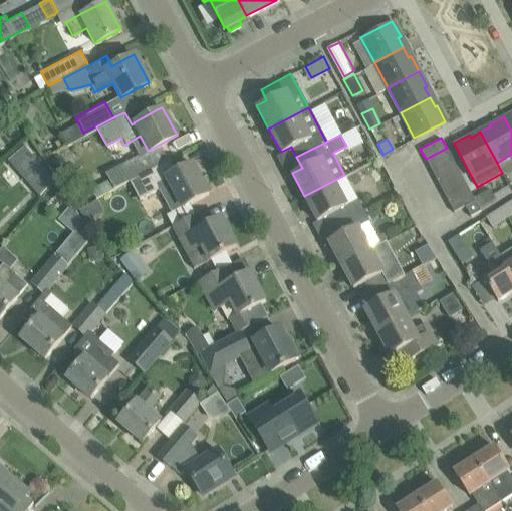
[(38,195),(53,179),(23,144),(6,159),(38,195)]
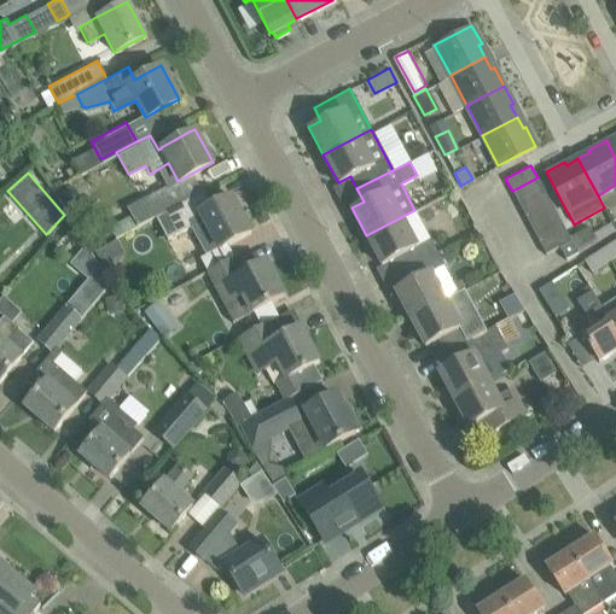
[(518,203),(544,189),(538,177),(512,191),(518,203)]
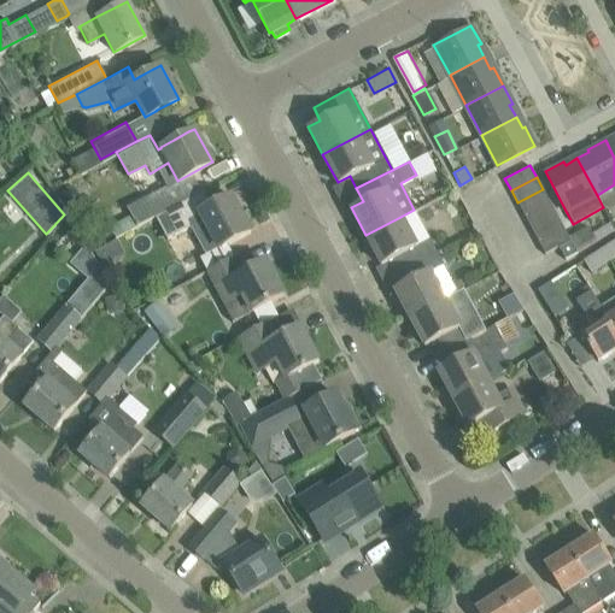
[(129,213),(107,224),(113,237),(154,214),(171,206),(160,187),(126,206),(129,213)]
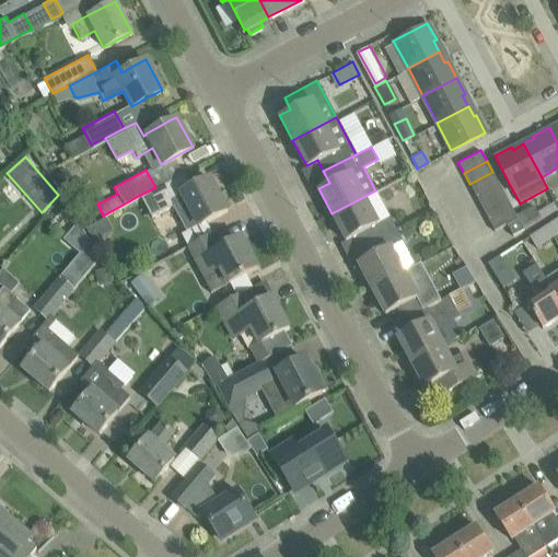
[(469,184),(476,196),(499,183),(492,172),(469,184)]
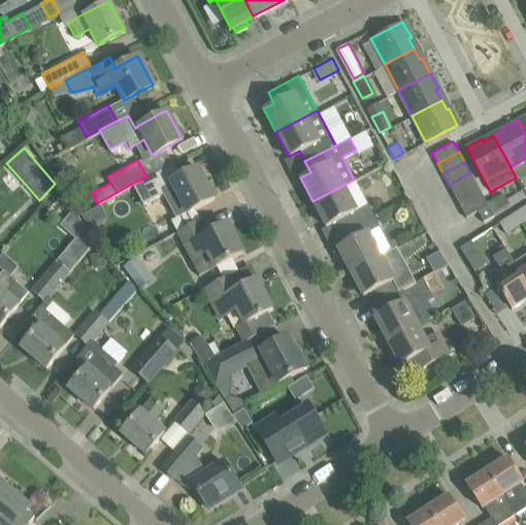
[(132,184),(143,203),(162,193),(176,218),(214,197),(196,166),(178,175),(171,163),(146,176),(132,184)]
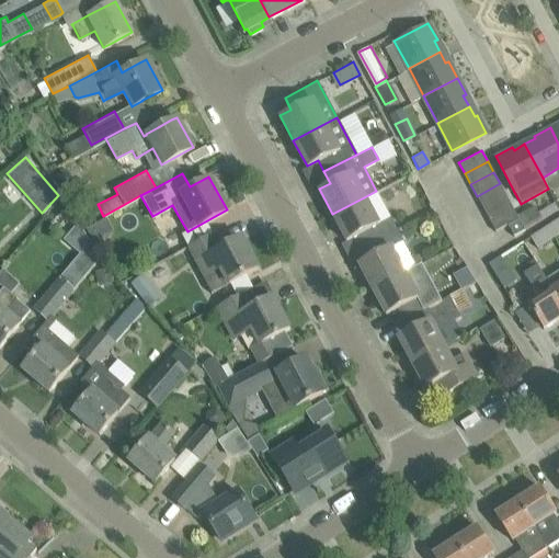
[(477,196),(482,207),(505,195),(500,183),(477,196)]
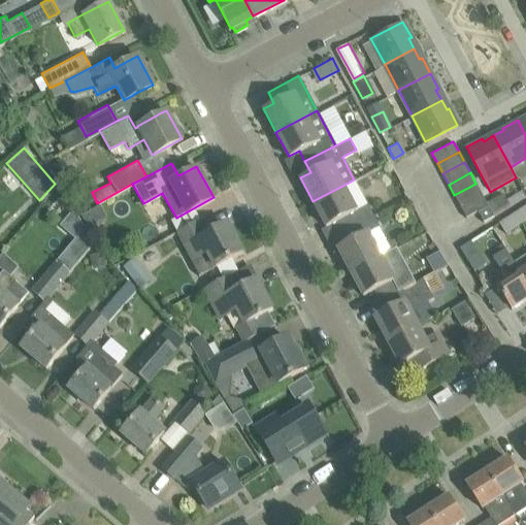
[(454,195),(459,205),(482,194),(475,184),(454,195)]
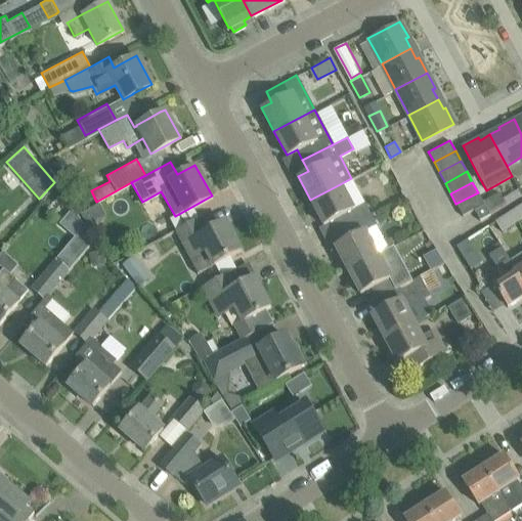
[(310,200),(322,223),(333,218),(339,228),(368,212),(362,200),(351,206),(340,184),(310,200)]
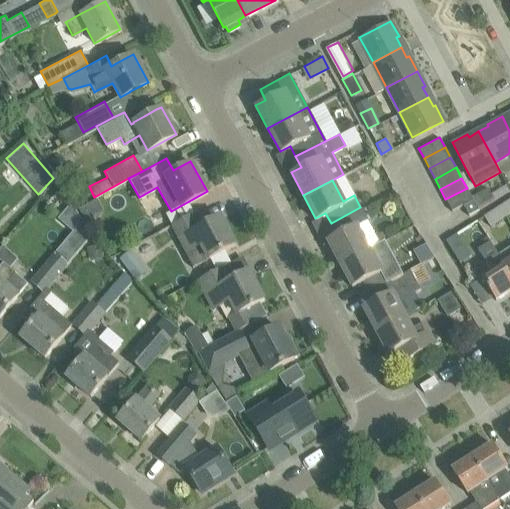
[(477,205),(492,198),(487,187),(471,194),(477,205)]
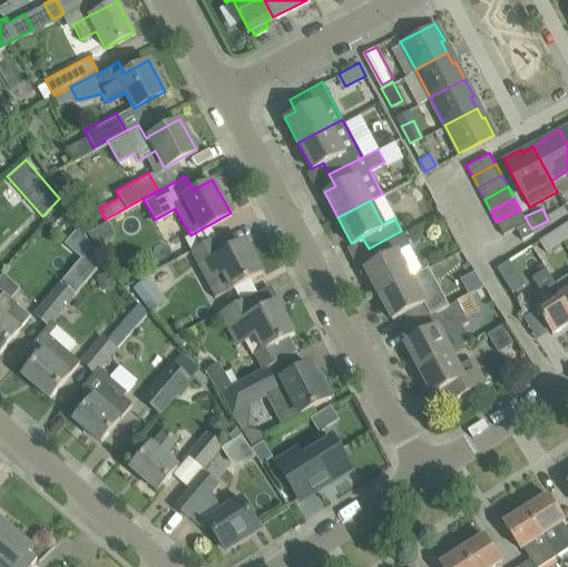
[(502,234),(515,227),(526,221),(520,209),(496,222),(502,234)]
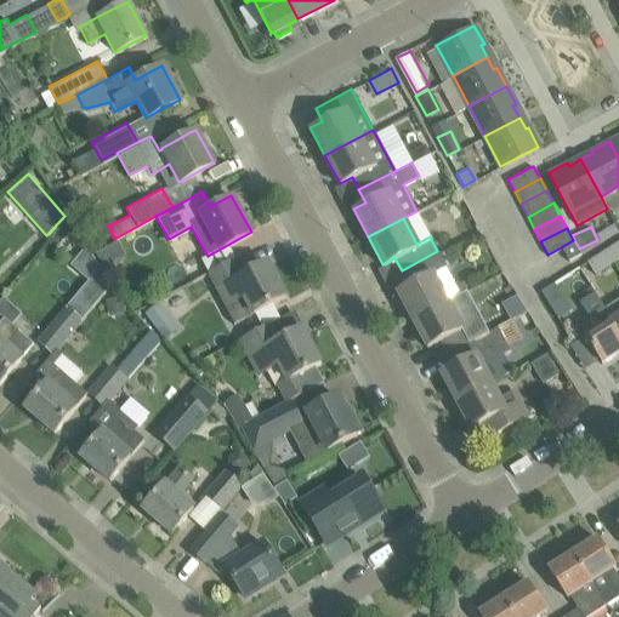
[(115,239),(94,251),(102,268),(118,260),(120,249),(115,239)]
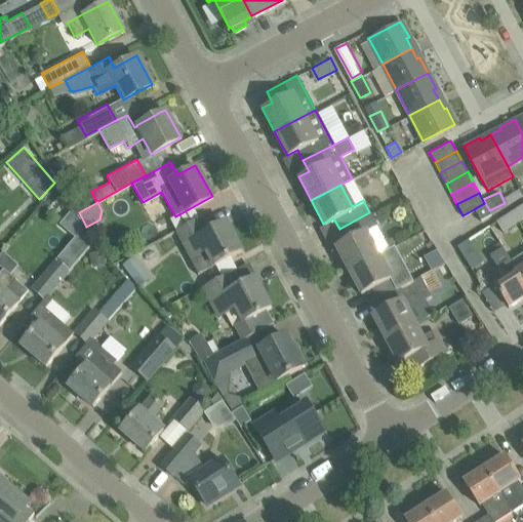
[(518,221),(522,217),(522,202),(511,210),(518,221)]
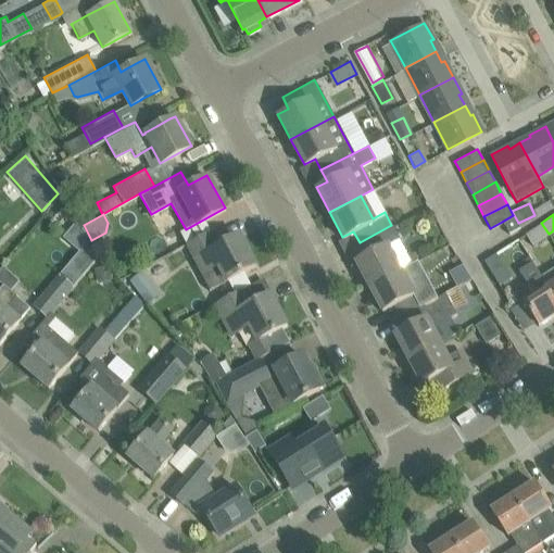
[(513,215),(502,222),(508,233),(519,226),(513,215)]
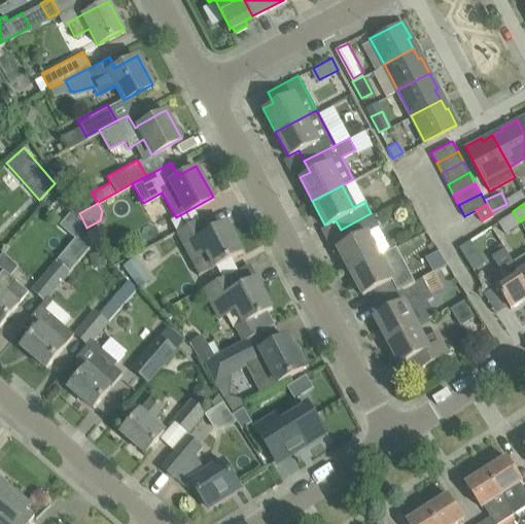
[(520,221),(513,211),(496,221),(502,233),(520,221)]
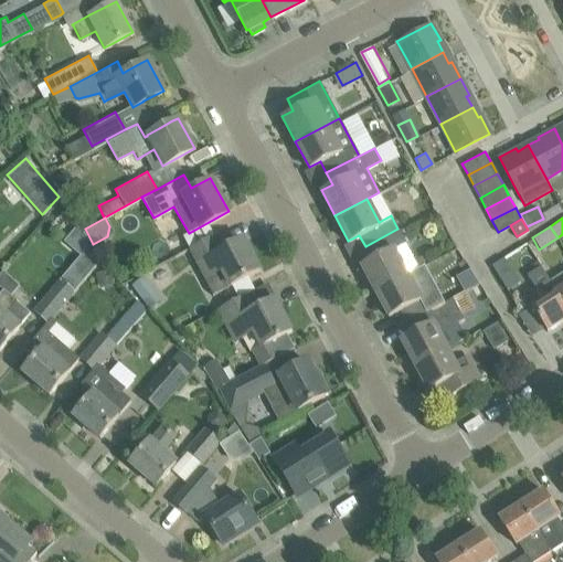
[(397,229),(365,246),(372,258),(361,264),(374,289),(405,273),(391,246),(404,240),(397,229)]
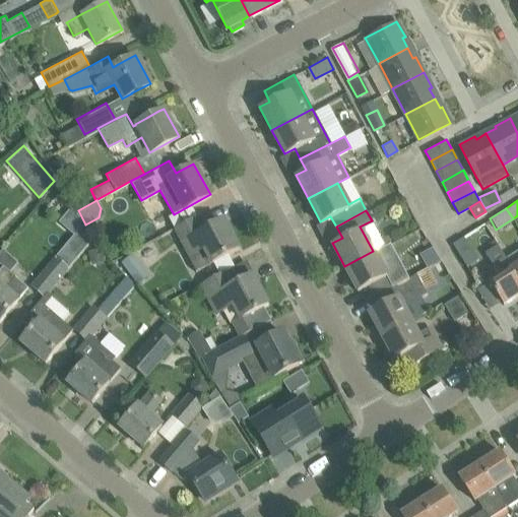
[(180,224),(173,228),(187,256),(195,270),(211,262),(215,259),(219,257),(238,248),(222,218),(217,221),(205,229),(197,214),(194,216),(180,224)]
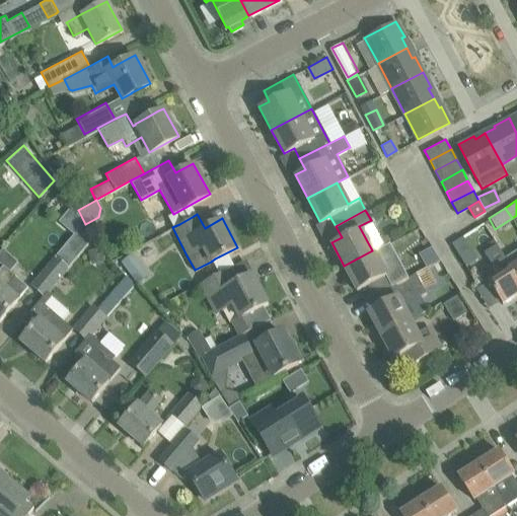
[(55,254),(29,284),(43,295),(44,296),(47,291),(68,265),(91,236),(91,235),(82,222),(82,221),(73,232),(55,254)]
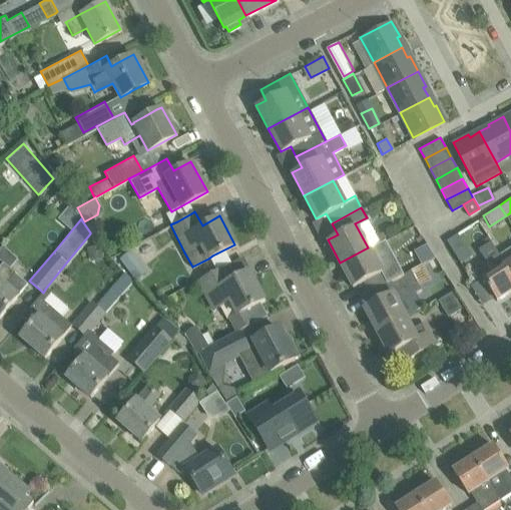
[(470,224),(446,239),(460,262),(471,255),(463,242),(476,234),(470,224)]
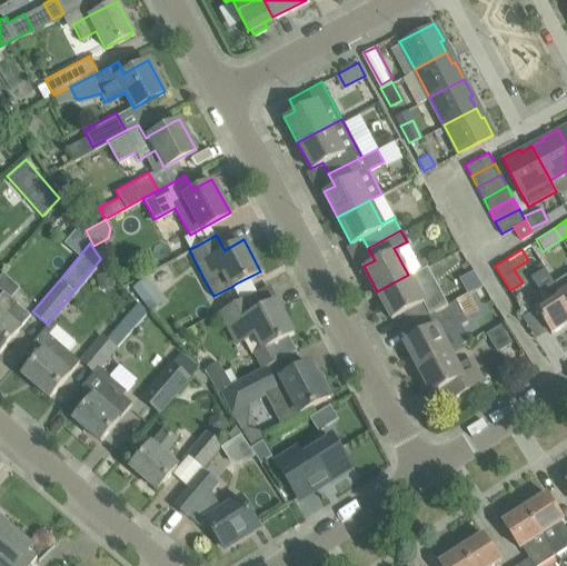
[(377,291),(390,317),(401,311),(408,323),(450,300),(439,278),(431,281),(424,267),(408,275),(377,291)]
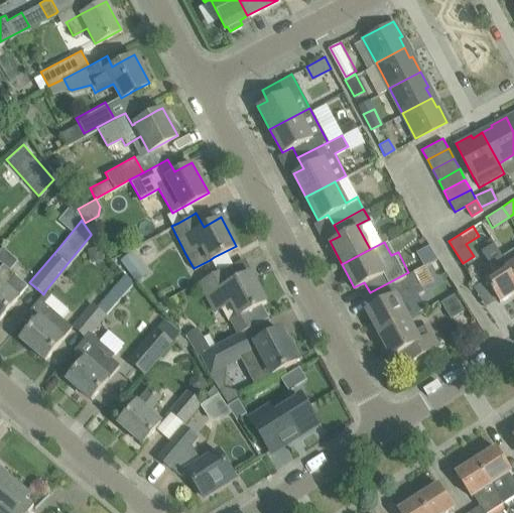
[(513,247),(505,253),(501,255),(513,275),(513,247)]
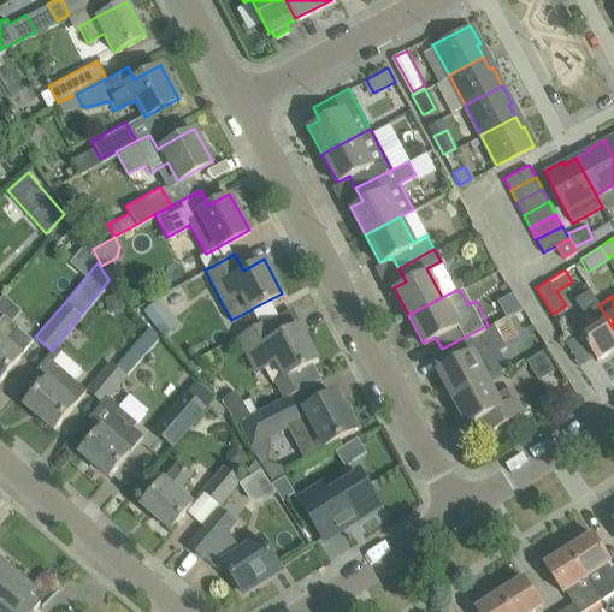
[(157,298),(142,310),(154,325),(169,314),(157,298)]
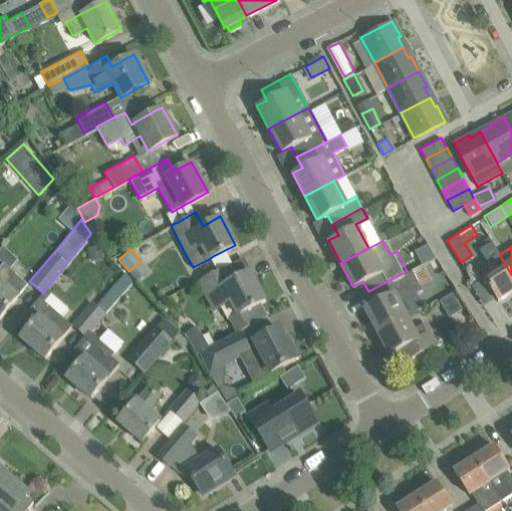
[(486,262),(492,271),(482,278),(496,300),(511,289),(511,274),(499,254),(486,262)]
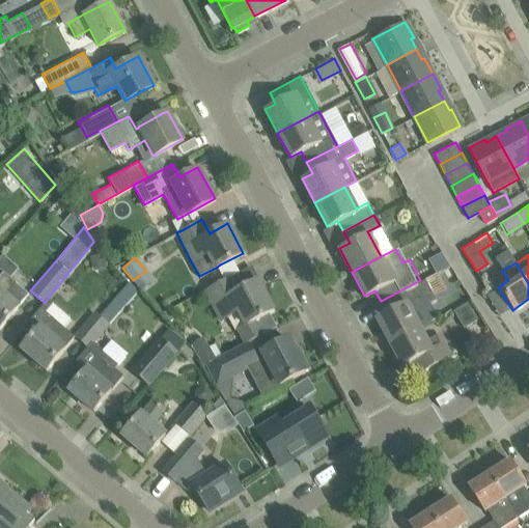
[(0,326),(3,322),(11,312),(16,307),(28,294),(15,283),(8,278),(2,272),(0,274),(0,326)]
